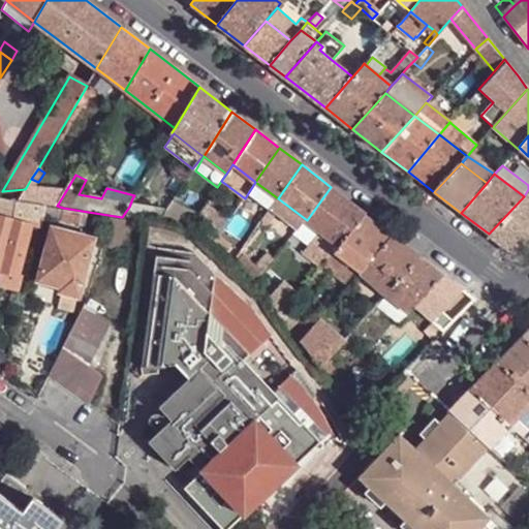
[(278,198),(255,182),(248,193),(270,210),(271,208),(278,198)]
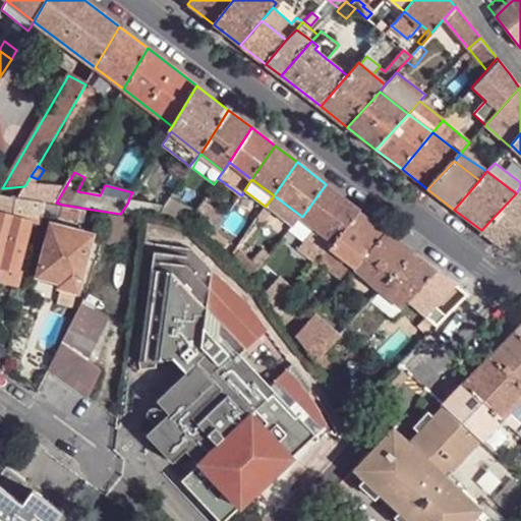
[(64,189),(26,183),(24,186),(18,196),(46,201),(48,201),(56,203),(58,199),(64,189)]
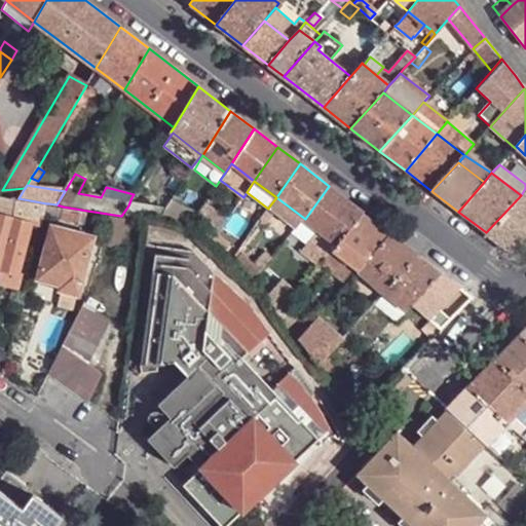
[(364,214),(329,186),(305,219),(316,228),(338,245),(364,214)]
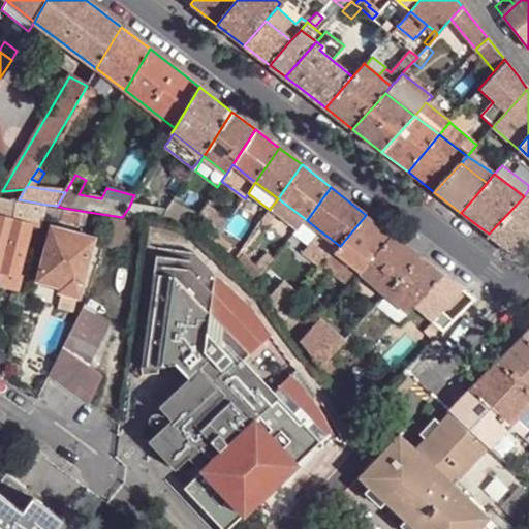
[(489,234),(517,255),(528,242),(528,199),(524,196),(489,234)]
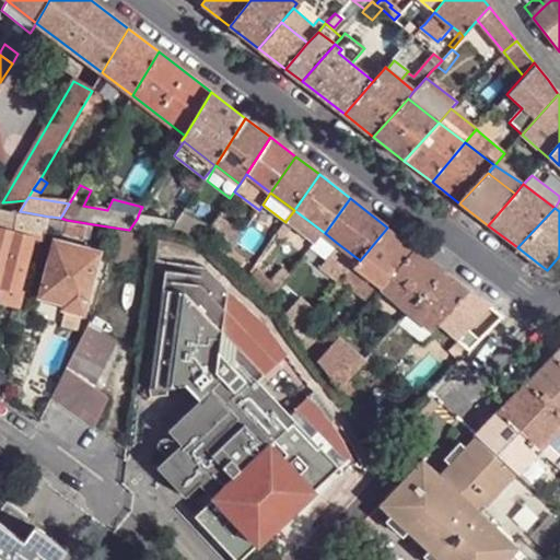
[(20,211),(0,209),(0,220),(16,224),(20,211)]
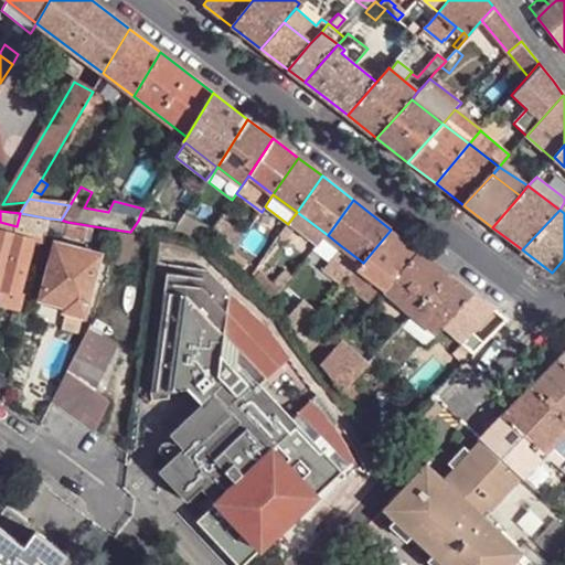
[(141,212),(138,221),(144,223),(147,216),(141,212)]
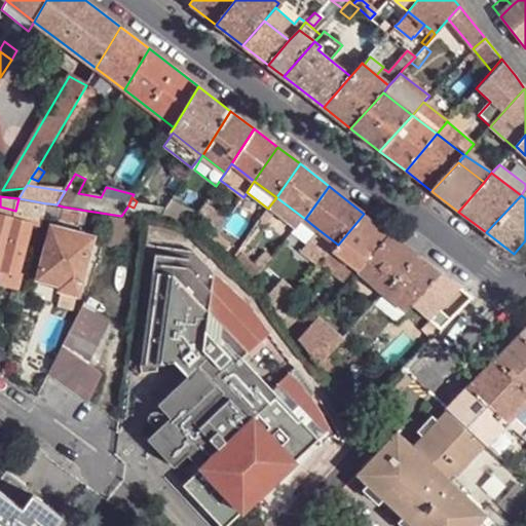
[(276,197),(269,207),(276,212),(297,227),(305,219),(276,197)]
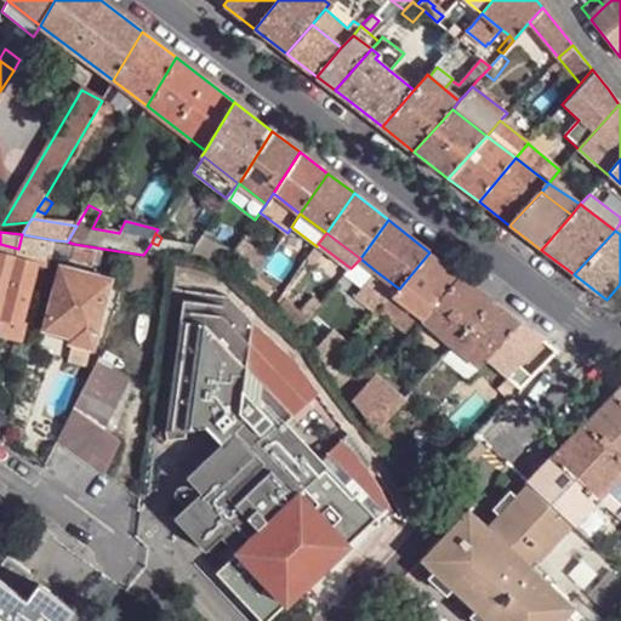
[(55,240),(22,234),(18,249),(51,256),(55,240)]
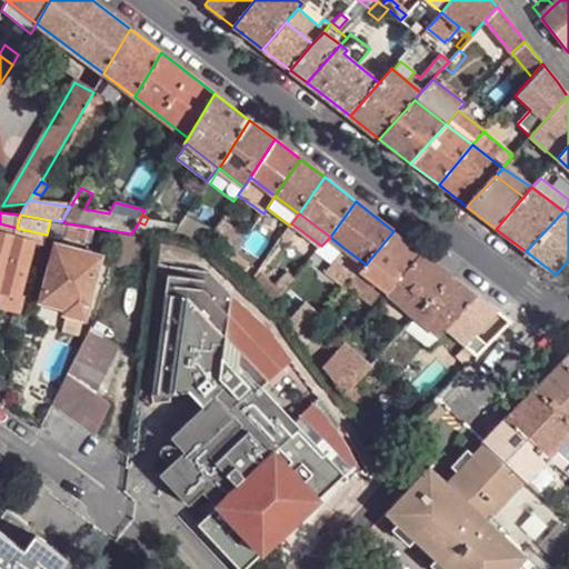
[(171,241),(182,225),(148,218),(145,225),(139,222),(131,233),(142,235),(157,238),(171,241)]
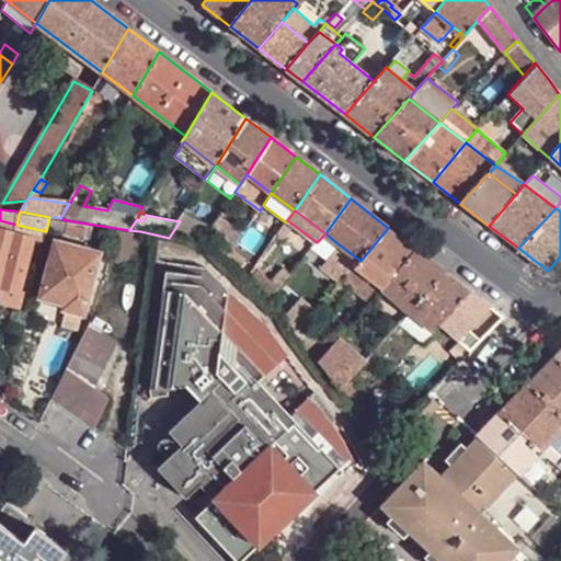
[(66,232),(67,220),(60,218),(52,217),(49,228),(66,232)]
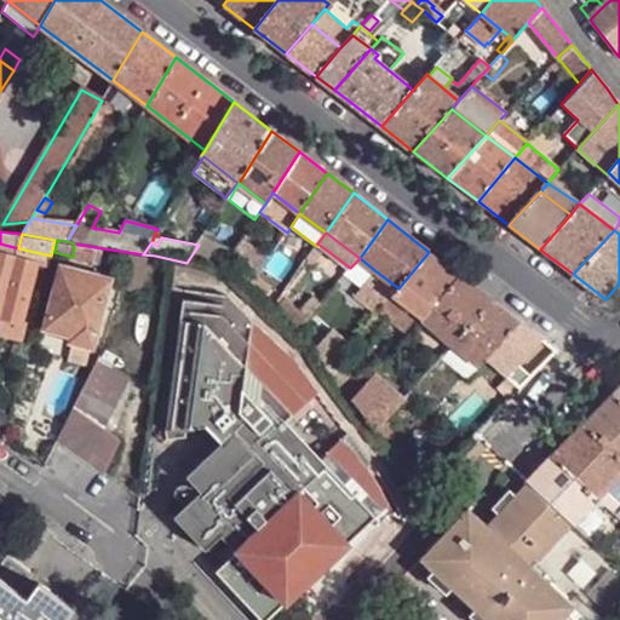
[(235,276),(246,286),(254,277),(256,275),(265,264),(269,259),(241,242),(233,254),(220,270),(235,276)]
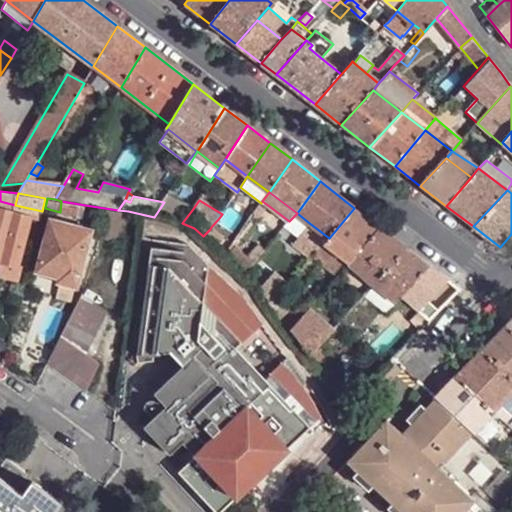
[(61,201),(60,212),(82,217),(85,205),(61,201)]
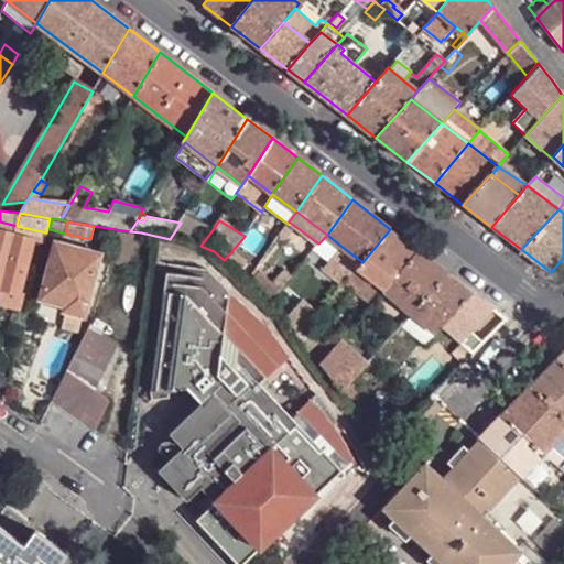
[(419,250),(390,229),(362,262),(357,268),(383,290),(419,250)]
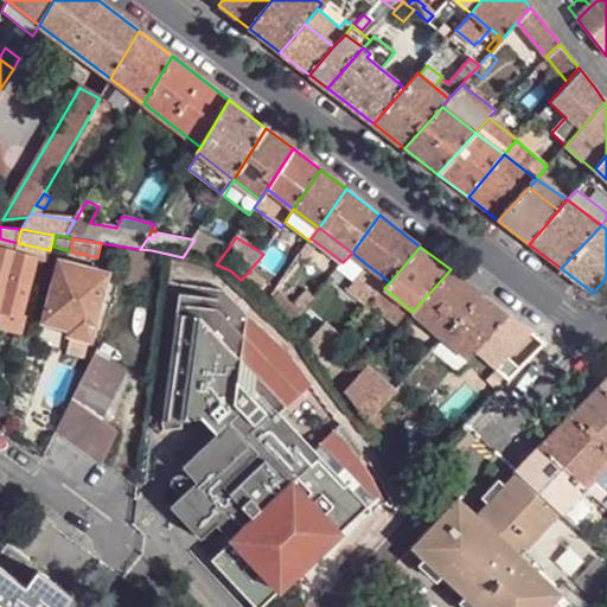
[(0,306),(14,253),(0,248),(0,306)]
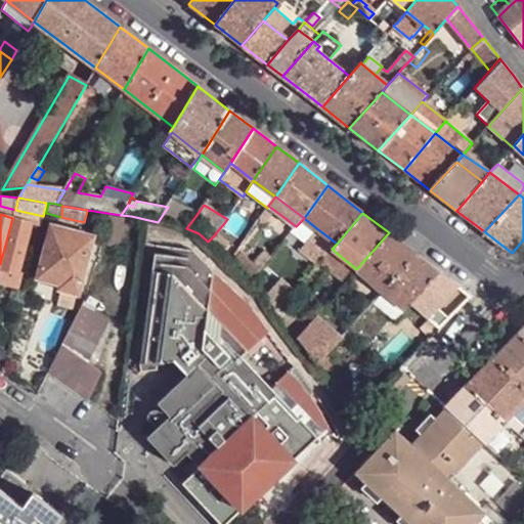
[(0,264),(0,267),(17,272),(31,223),(12,218),(0,264)]
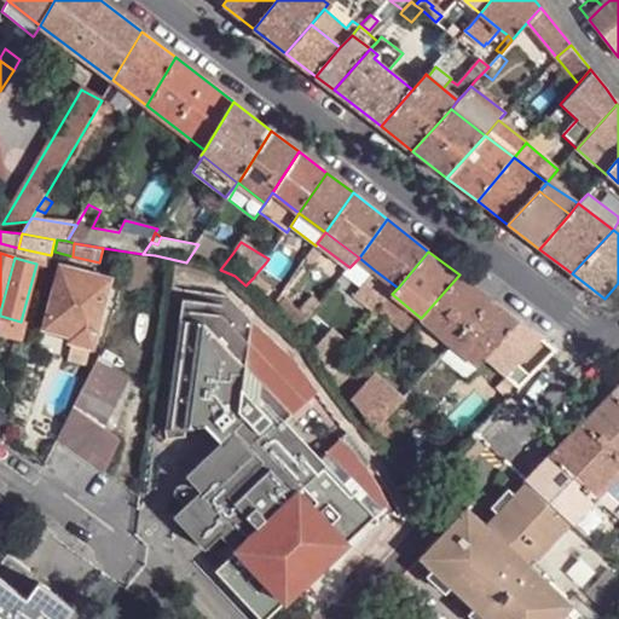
[(61,267),(45,328),(71,335),(70,341),(93,347),(110,281),(61,267)]
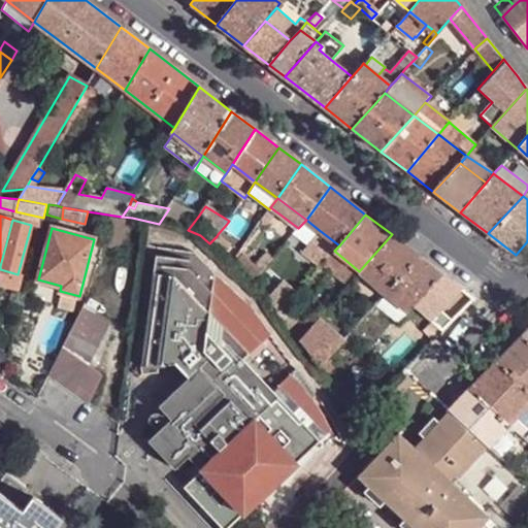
[(320,267),(321,266),(322,265),(334,251),(339,245),(318,229),(300,250),(320,267)]
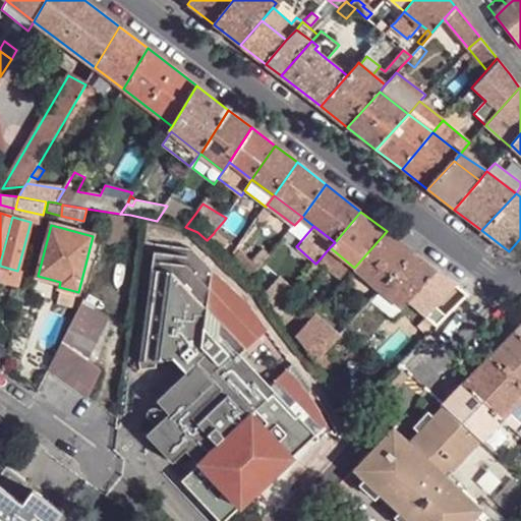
[(214,233),(207,240),(218,250),(226,242),(215,231),(214,233)]
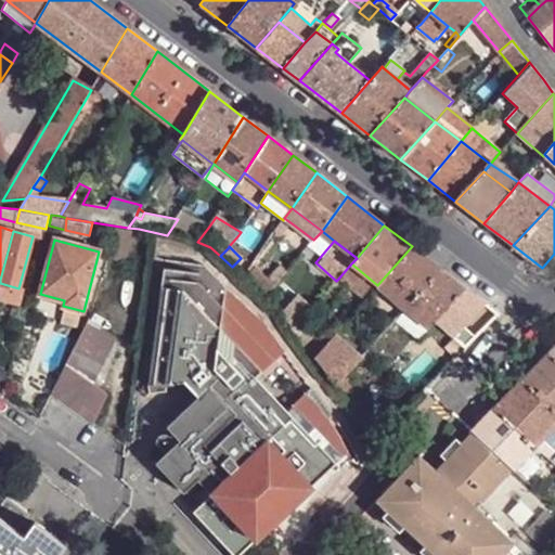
[(377,285),(404,308),(440,269),(412,246),(377,285)]
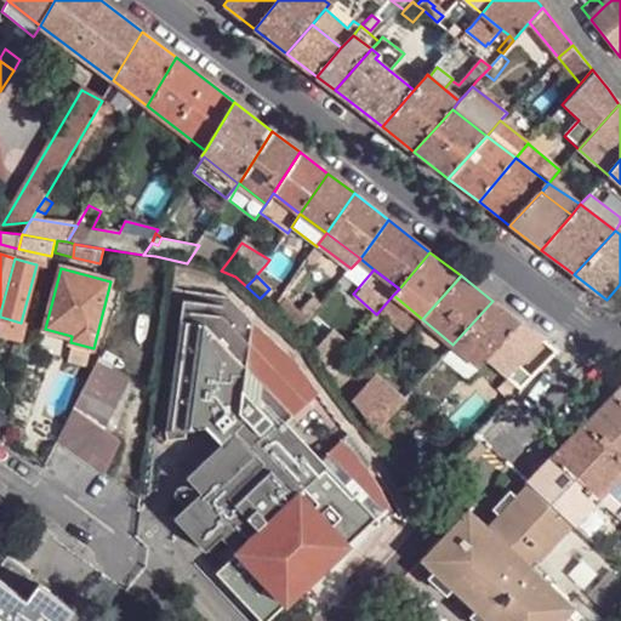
[(214,574),(258,620),(266,620),(285,603),(285,605),(387,507),(375,482),(365,468),(370,463),(347,433),(319,460),(281,421),(318,393),(295,360),(227,296),(184,290),(164,431),(204,432),(221,449),(186,483),(200,497),(176,522),(206,553),(222,540),(246,563),(238,573),(228,563),(214,574)]
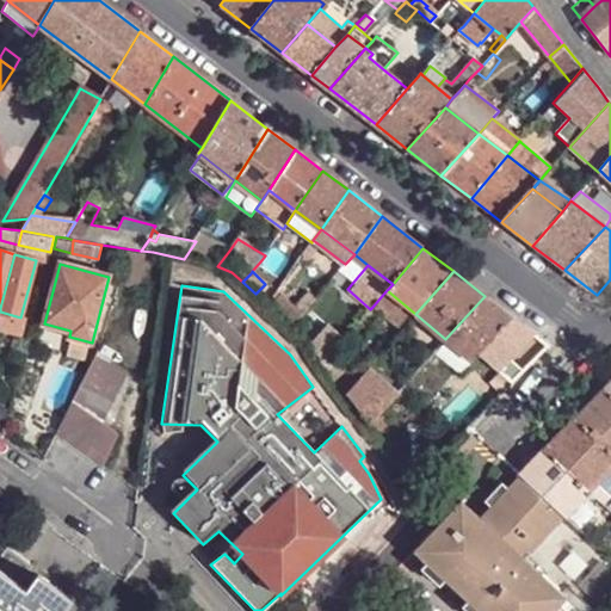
[(387,290),(372,307),(402,328),(405,327),(415,314),(387,290)]
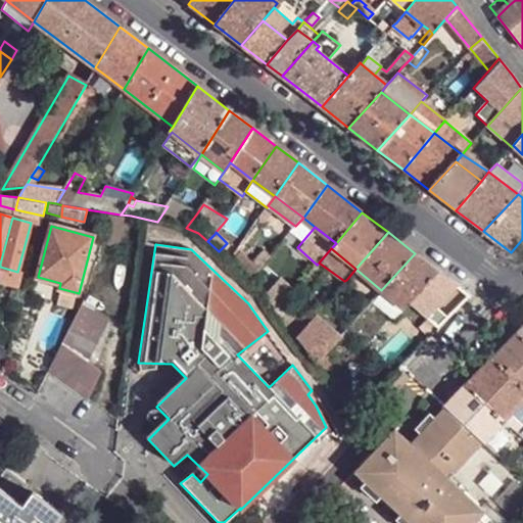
[(240,252),(231,264),(247,281),(265,262),(258,256),(252,263),(240,252)]
